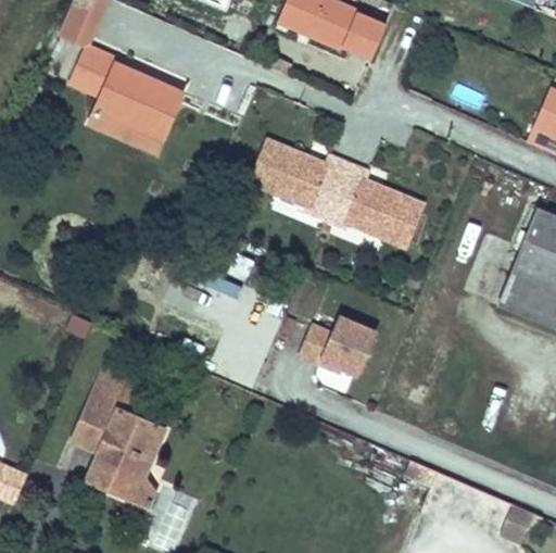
[(76,0),(61,32),(87,42),(88,44),(109,0),(76,0)]
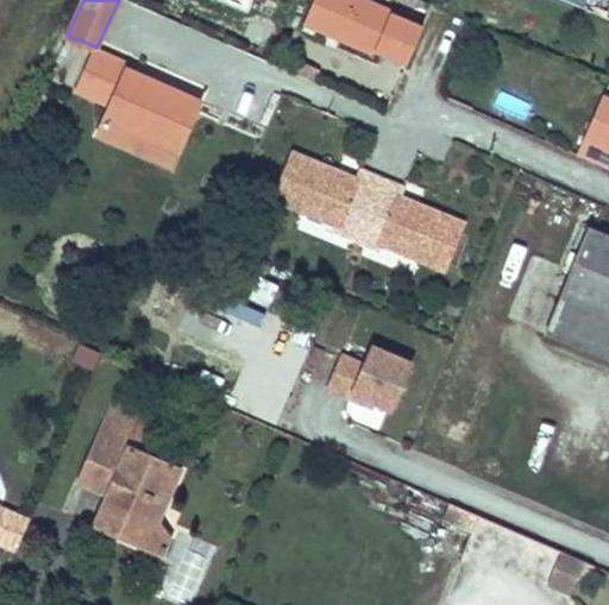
[(424,24),(369,0),(313,0),(305,18),(407,63),(424,24)]
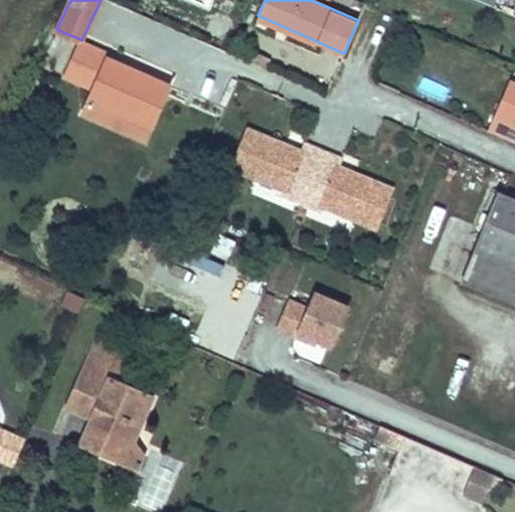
[(482,0),(514,13),(514,0),(482,0)]
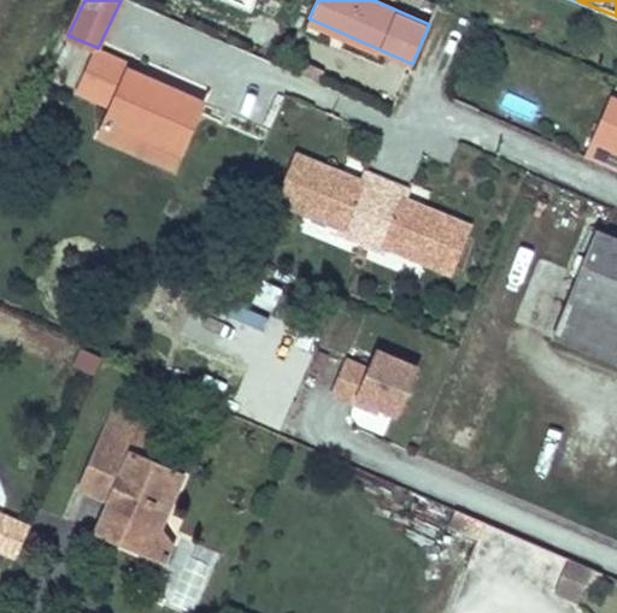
[(180,148),(201,100),(129,68),(131,63),(98,48),(97,47),(78,88),(112,104),(100,133),(128,145),(135,129),(180,148)]
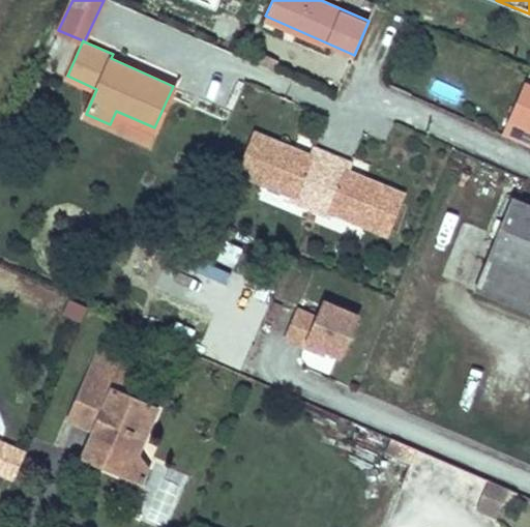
[(529,84),(524,82),(502,132),(529,143),(529,84)]
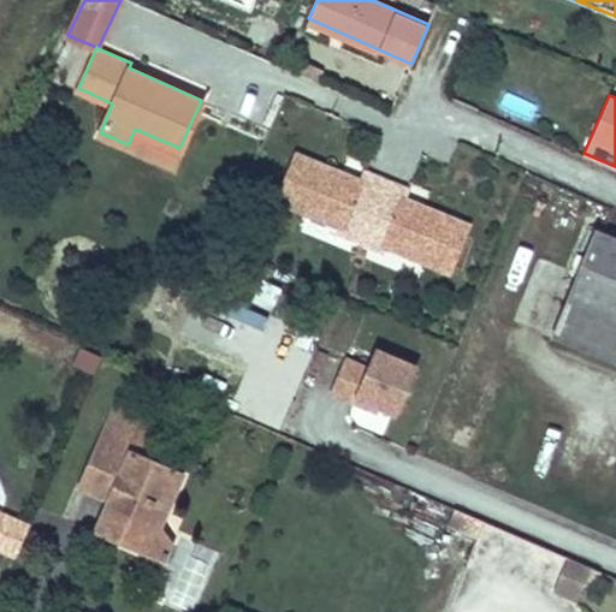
[(172,165),(179,148),(135,129),(128,144),(172,165)]
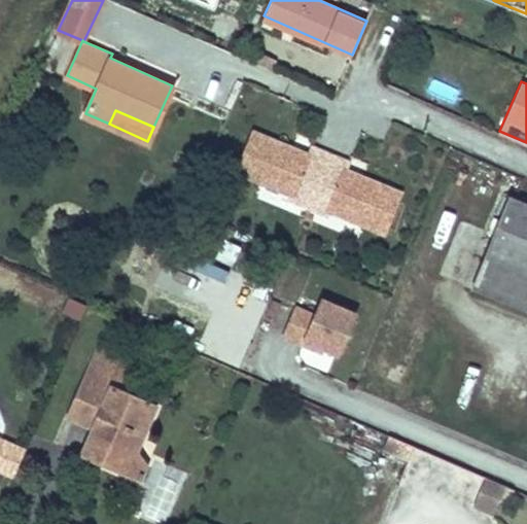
[(308,204),(330,152),(313,144),(312,144),(309,152),(304,163),(287,155),(291,145),(253,130),(237,169),(292,191),(289,197),(308,204)]
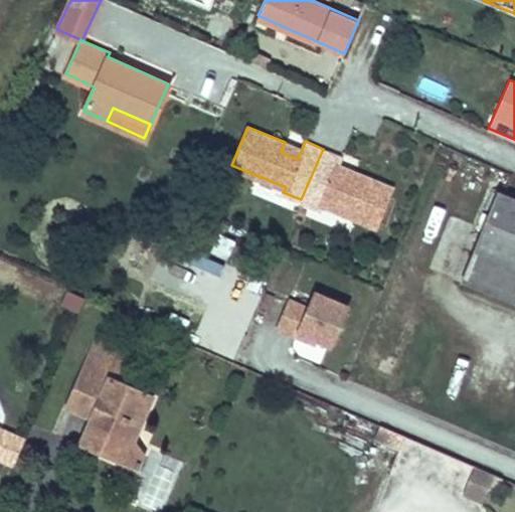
[(297,159),(302,149),(285,142),(281,152),(297,159)]
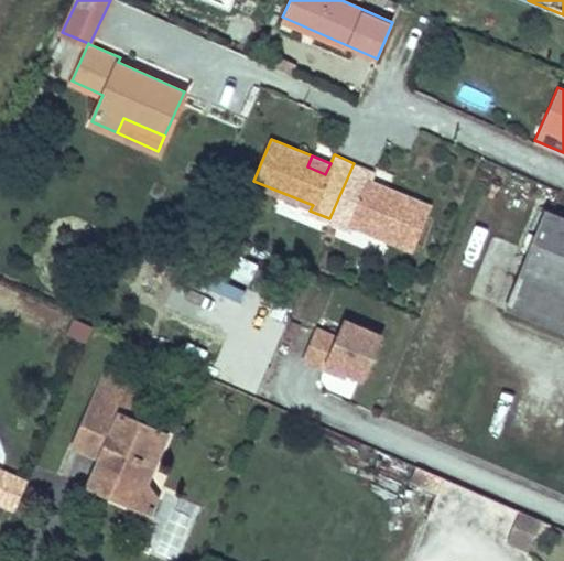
[(411,247),(429,204),(388,187),(383,198),(366,191),(370,180),(373,171),(372,171),(354,163),(329,218),(350,227),(353,223),(411,247)]
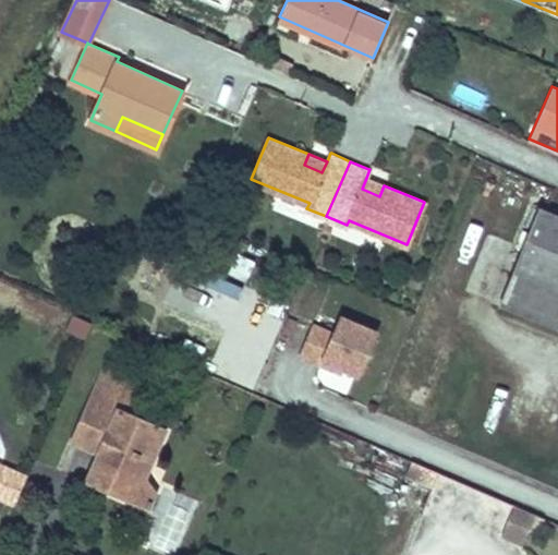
[(384,185),(366,178),(362,189),(379,196),(384,185)]
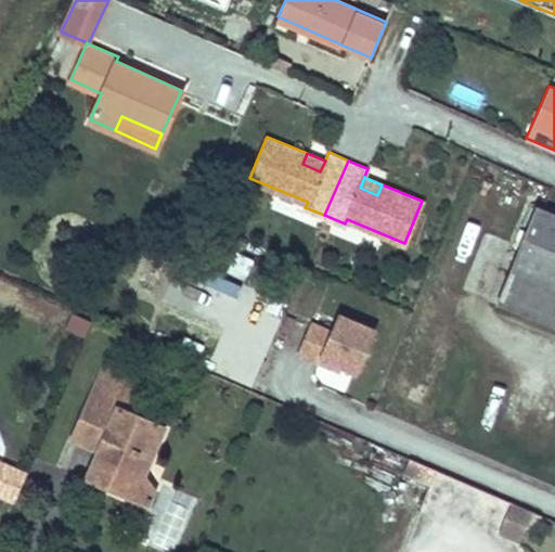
[(554,214),(537,206),(527,230),(521,243),(498,299),(554,322),(554,214)]
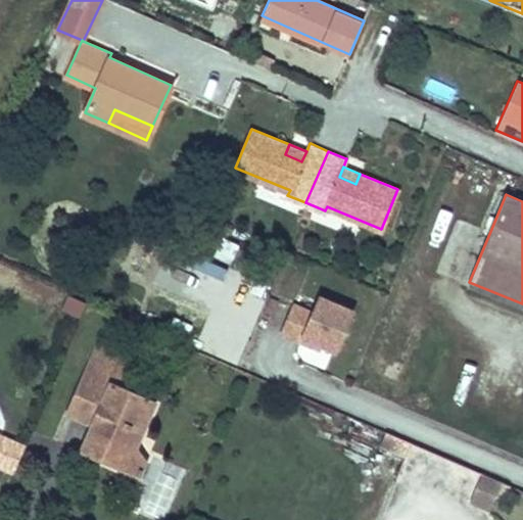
[(491,229),(496,217),(490,215),(486,227),(491,229)]
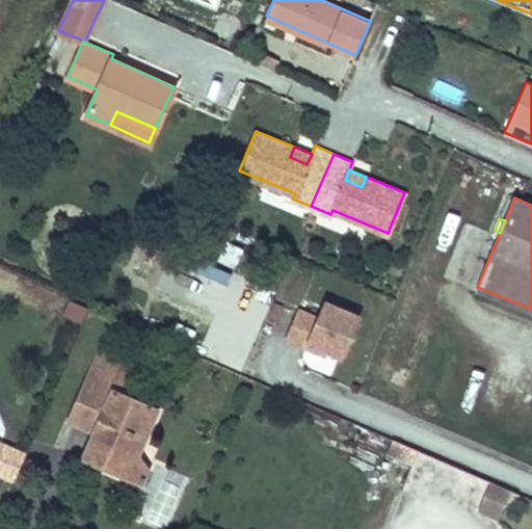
[(232,307),(245,279),(225,269),(212,297),(232,307)]
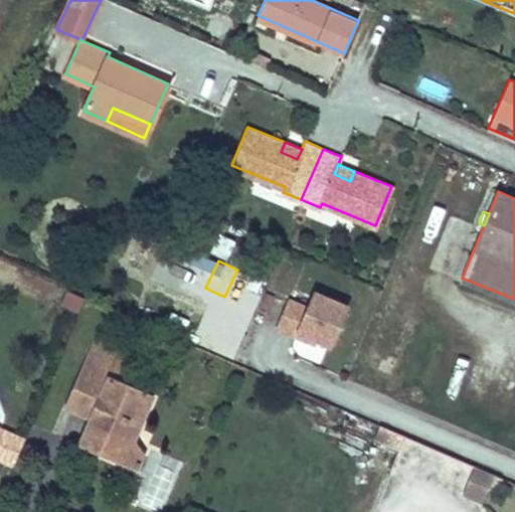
[(58,303),(77,311),(84,295),(65,287),(58,303)]
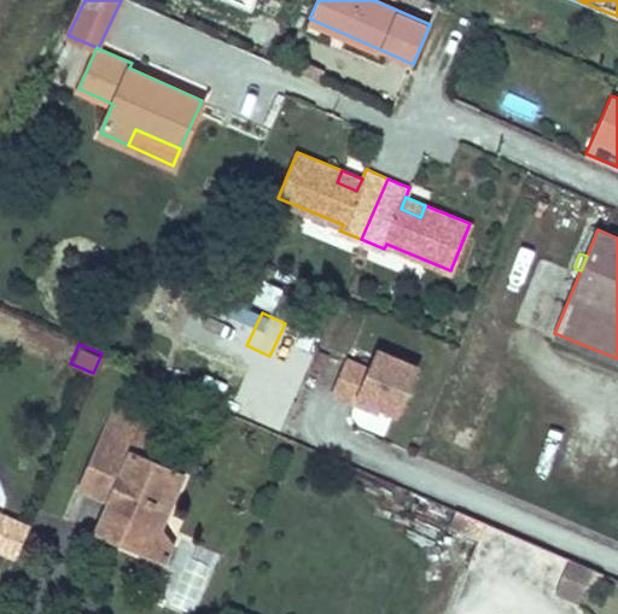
[(396,411),(415,366),(378,349),(369,367),(348,357),(333,391),(367,405),(368,401),(382,405),(396,411)]
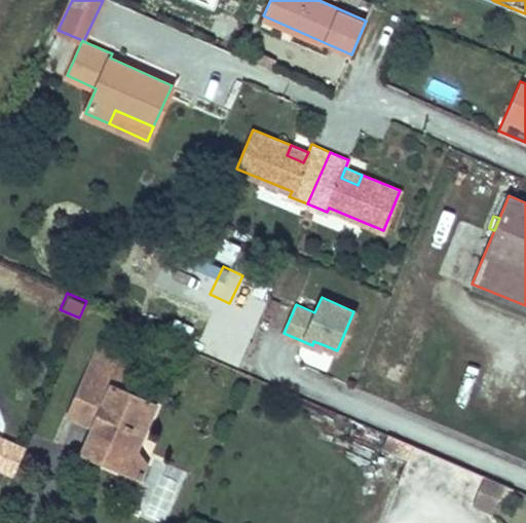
[(323,349),(325,345),(313,341),(312,345),(323,349)]
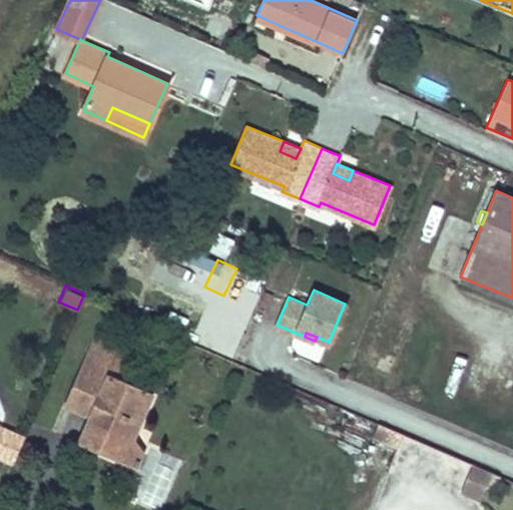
[(132,439),(152,394),(113,377),(125,349),(95,336),(74,385),(99,396),(90,414),(79,440),(100,449),(117,444),(127,449),(132,439)]
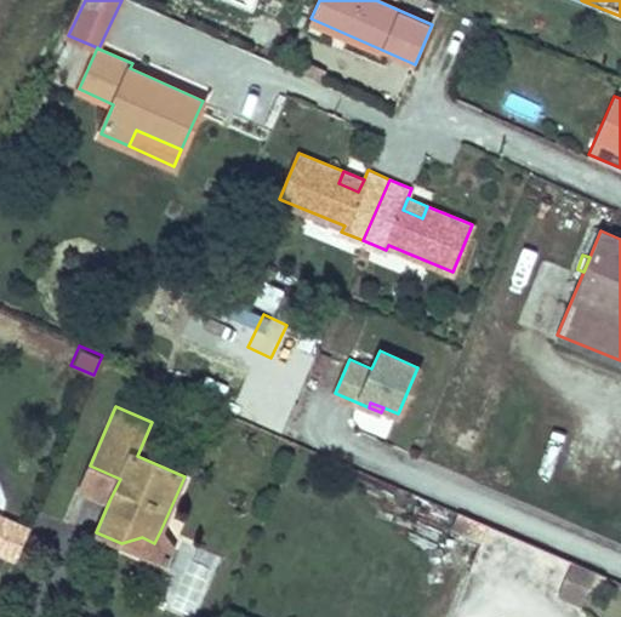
[(387,433),(392,417),(358,406),(353,422),(387,433)]
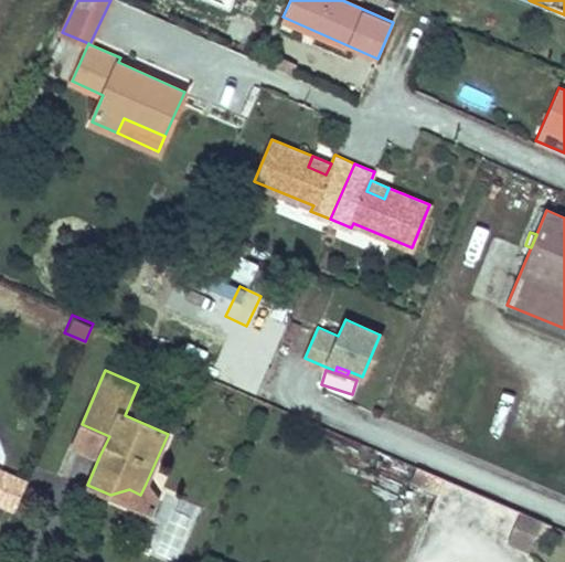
[(522,428),(535,394),(523,390),(511,424),(522,428)]
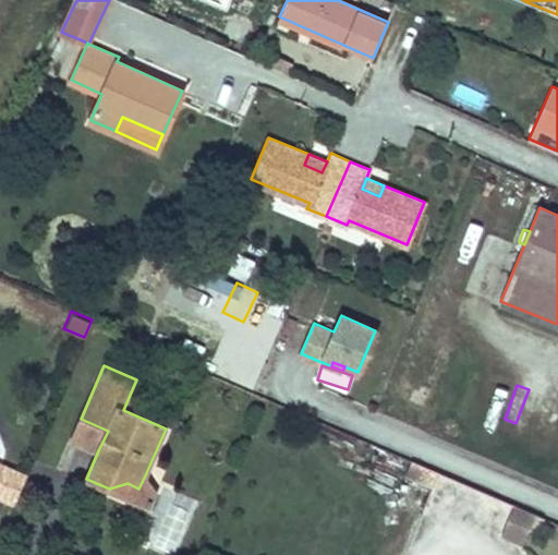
[(98,450),(108,431),(81,419),(72,439),(98,450)]
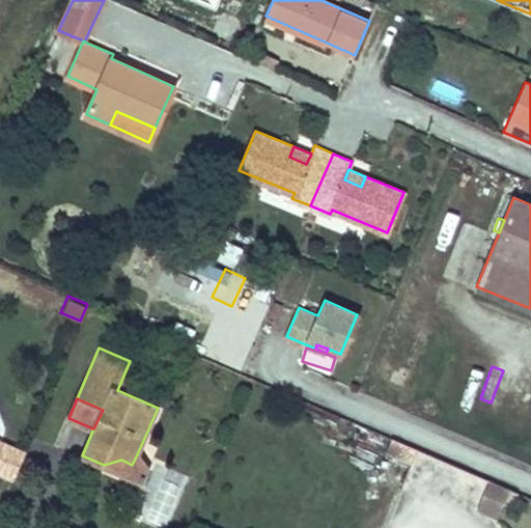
[(142,481),(148,467),(137,454),(132,465),(121,460),(104,465),(142,481)]
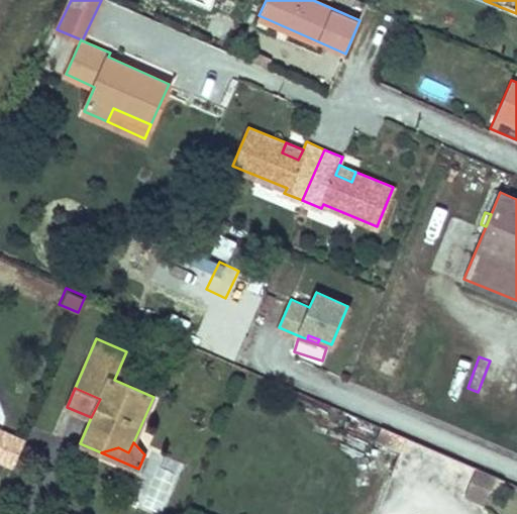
[(157,461),(140,503),(162,512),(178,471),(157,461)]
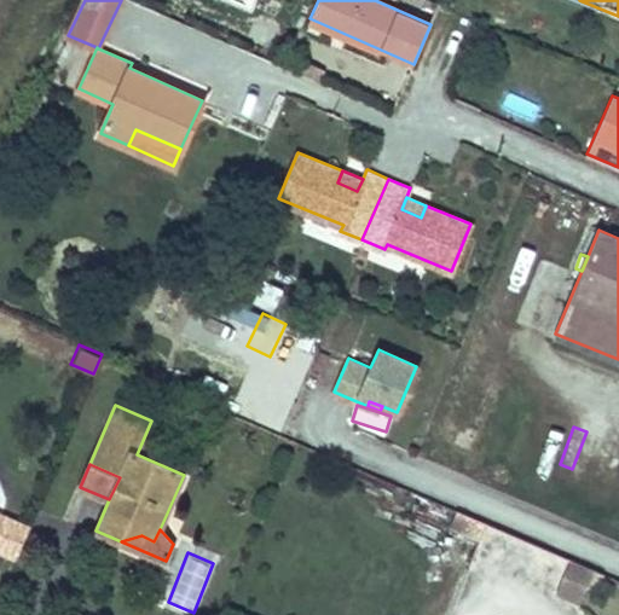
[(580,598),(595,567),(571,557),(557,589),(580,598)]
